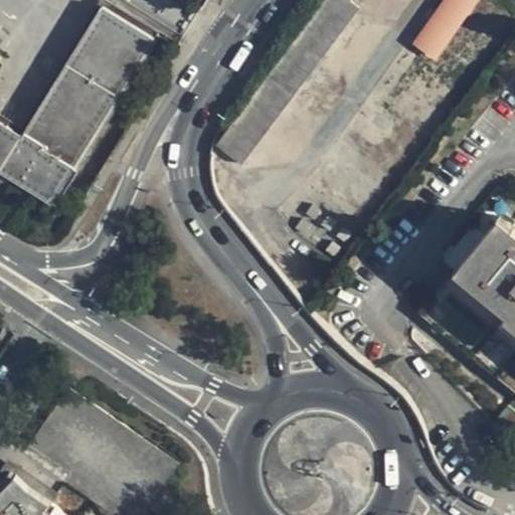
[(326,0),(215,145),(242,165),(361,8),(351,2),(352,0),(326,0)]
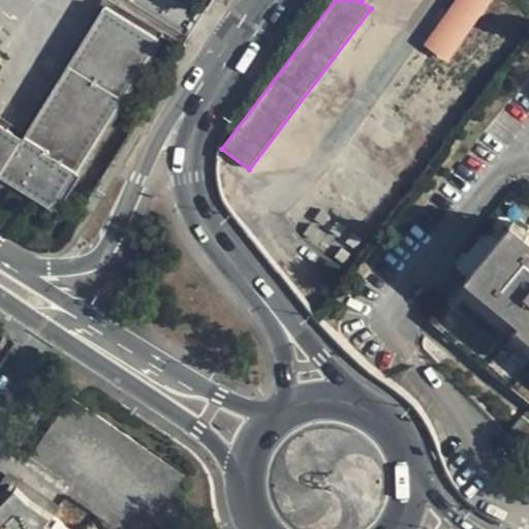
[(454,0),(425,40),(448,58),(491,0),(454,0)]
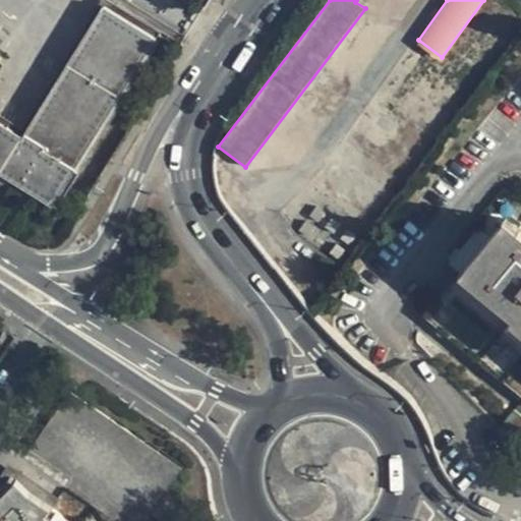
[(0,177),(59,209),(154,33),(98,3),(26,137),(0,123),(0,177)]
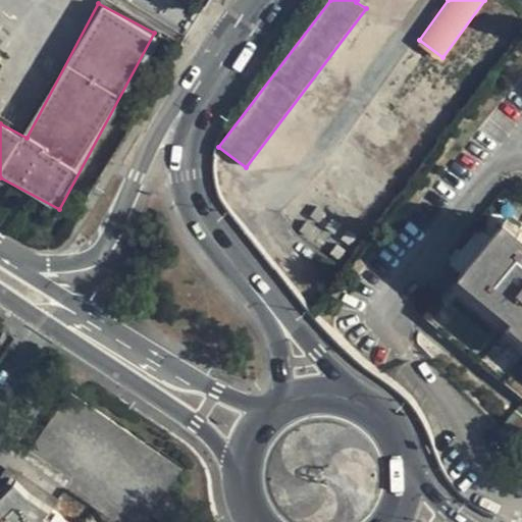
[(307,220),(299,231),(322,247),(329,236),(307,220)]
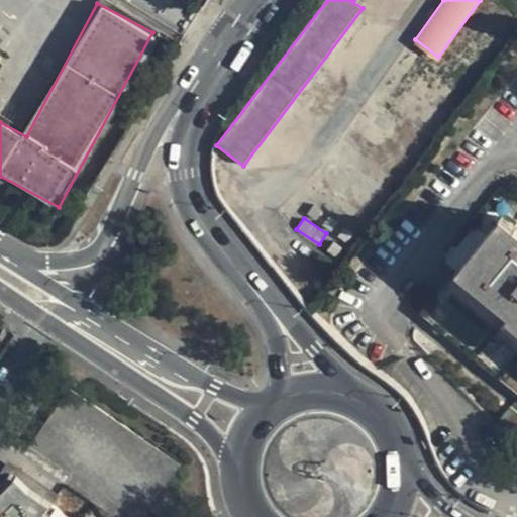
[(516,230),(503,218),(496,226),(510,237),(516,230)]
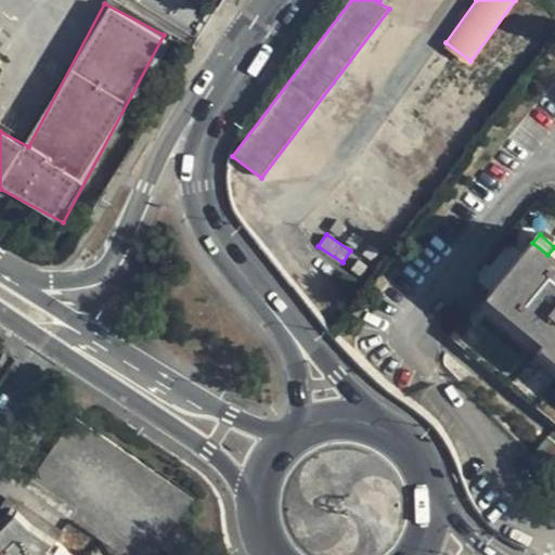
[(491,294),(453,339),(554,423),(554,247),(547,255),(532,243),(502,281),(491,294)]
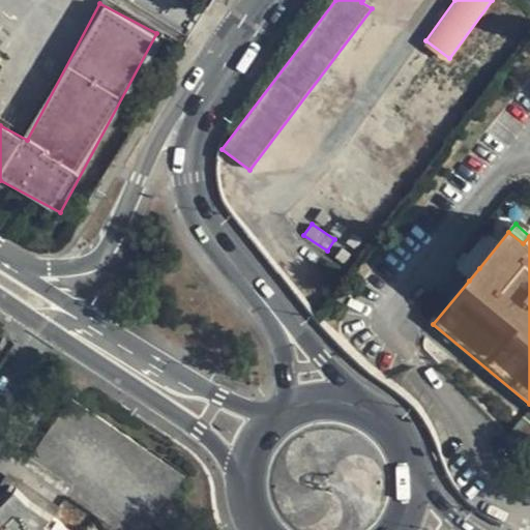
[(479,268),(467,258),(458,270),(469,281),(479,268)]
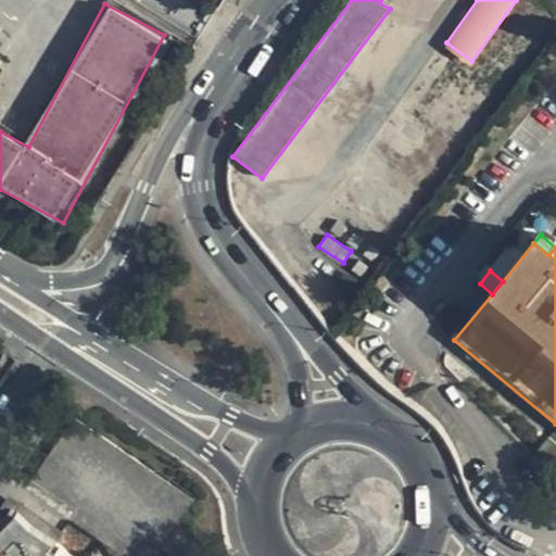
[(194,502),(74,420),(32,482),(137,555),(155,555),(160,551),(168,555),(190,555),(202,540),(179,523),(194,502)]
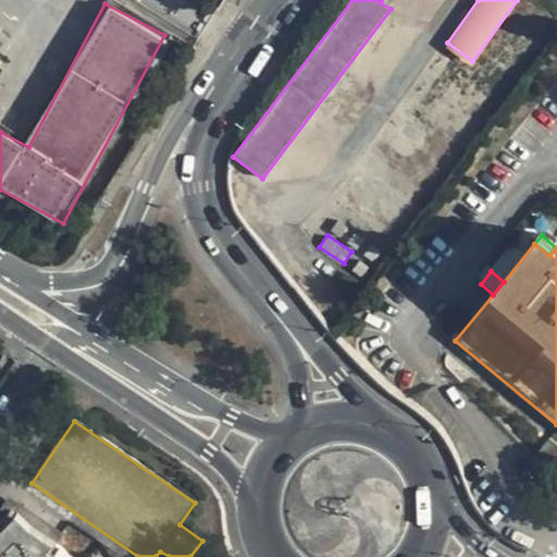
[(41,556),(49,549),(61,536),(24,509),(20,512),(9,503),(0,512),(0,556),(41,556)]
